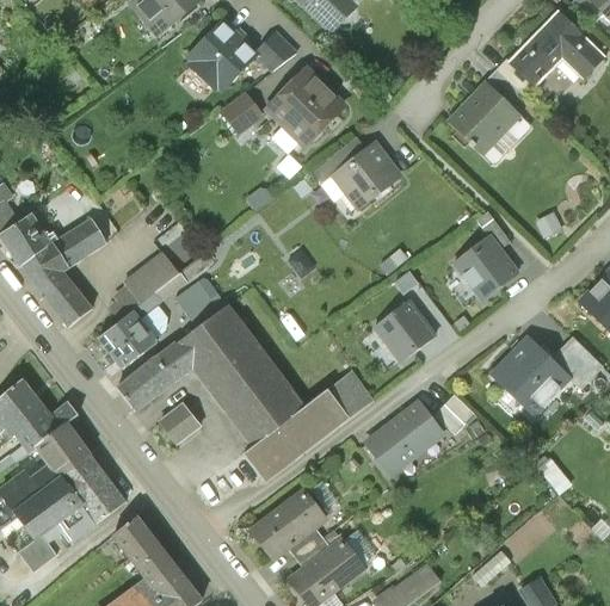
[(131,0),(158,31),(195,0),(131,0)]
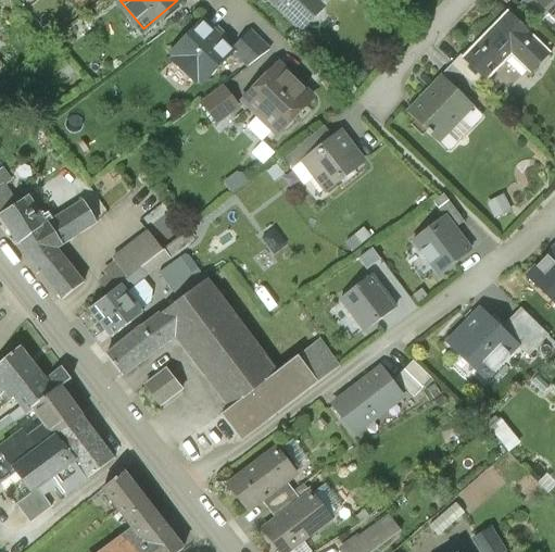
[(275,0),(299,22),(318,0),(275,0)]
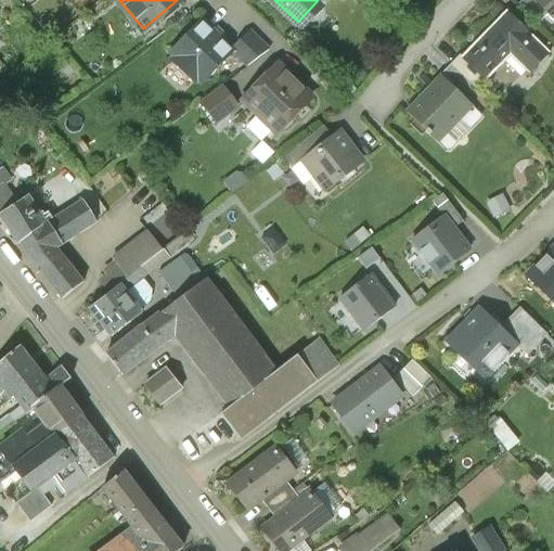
[(539,0),(553,14),(553,0),(539,0)]
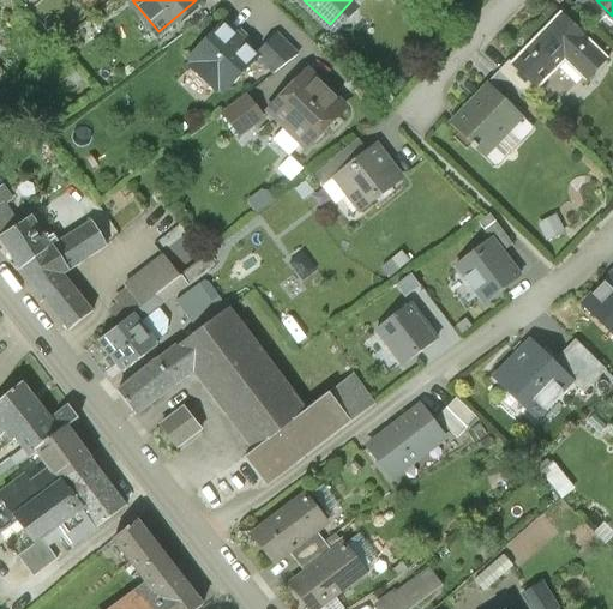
[(607,53),(563,8),(514,58),(539,82),(565,54),(586,74),(607,53)]
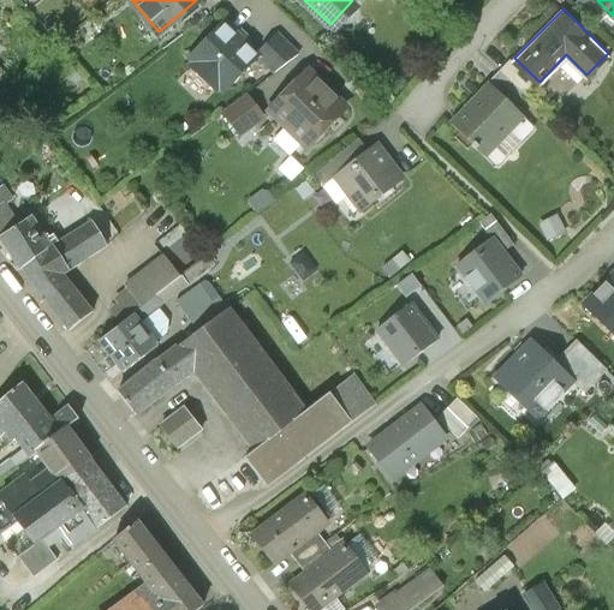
[(258,48),(225,16),(188,55),(225,90),(258,54),(261,51),(258,48)]
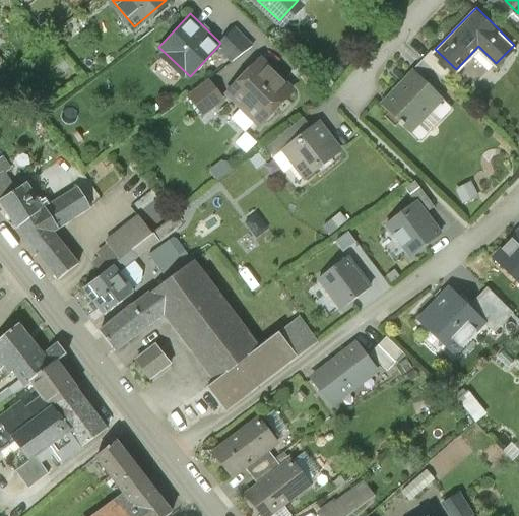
[(69,30),(62,23),(54,30),(61,38),(69,30)]
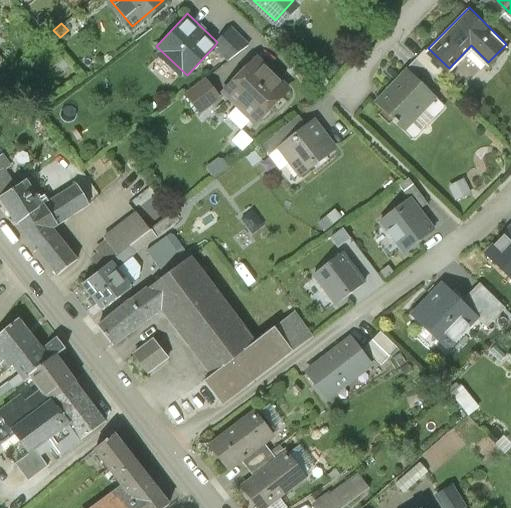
[(229,26),(215,40),(217,42),(215,45),(227,57),(228,58),(248,44),(229,26)]
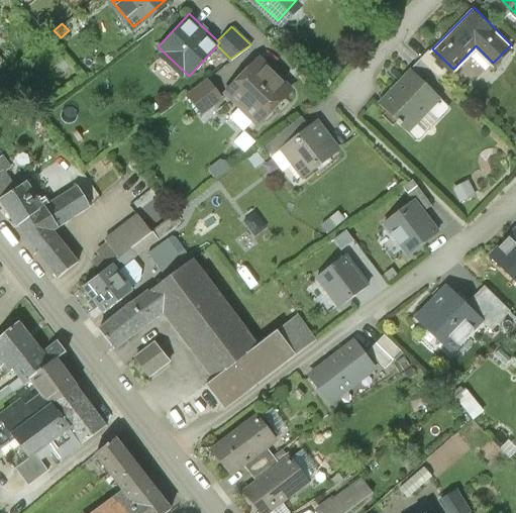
[(453,69),(432,48),(422,59),(441,76),(443,79),(453,69)]
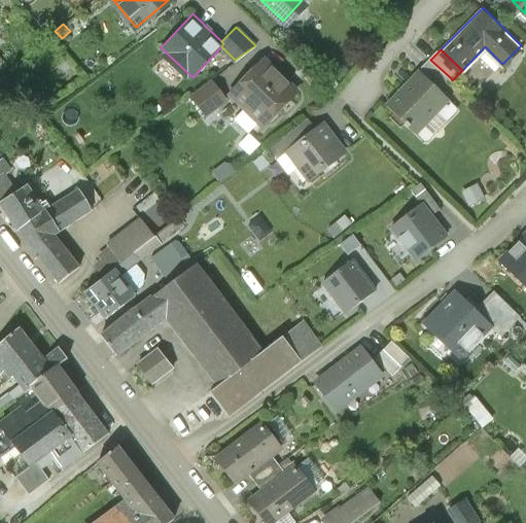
[(296,86),(264,56),(232,90),(264,120),(296,86)]
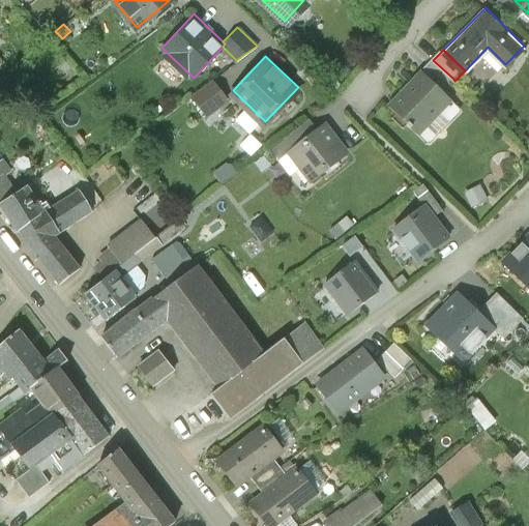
[(433,60),(422,70),(442,89),(452,78),(433,60)]
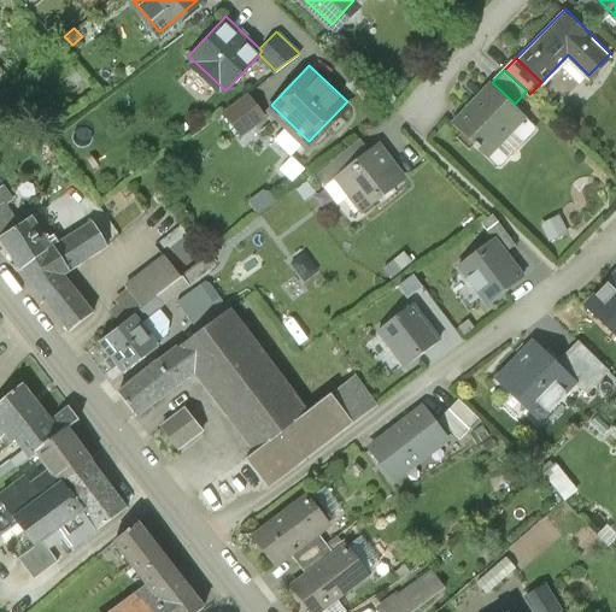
[(515,104),(492,82),(452,124),(486,154),(488,152),(499,162),(533,124),(521,113),(523,111),(515,104)]
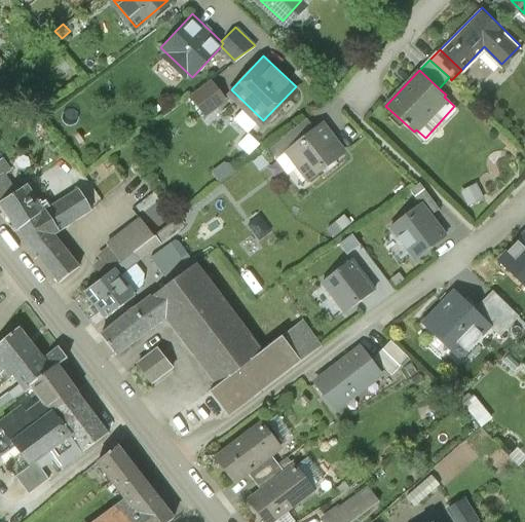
[(225,97),(212,78),(191,92),(204,111),(225,97)]
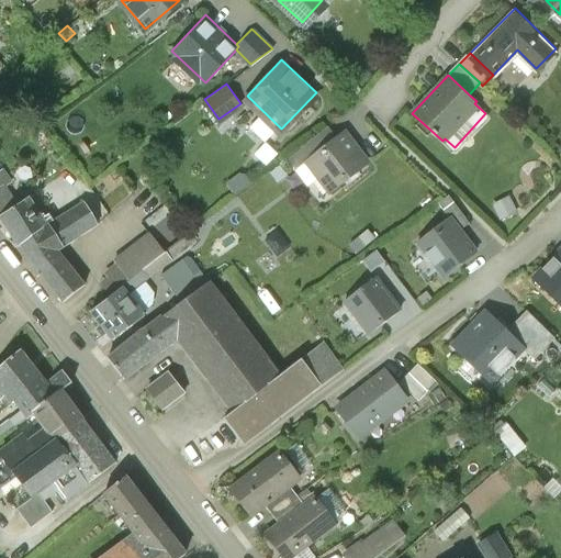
[(306,157),(336,134),(327,124),(288,155),(295,165),(306,157)]
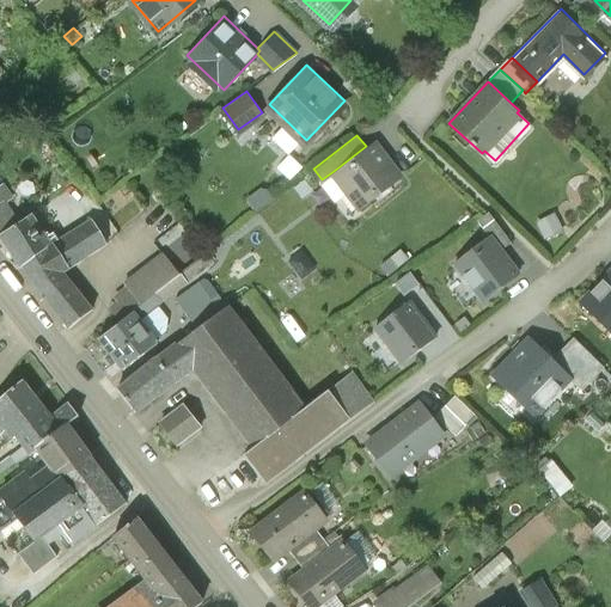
[(401,172),(376,139),(366,146),(334,171),(359,204),(401,172)]
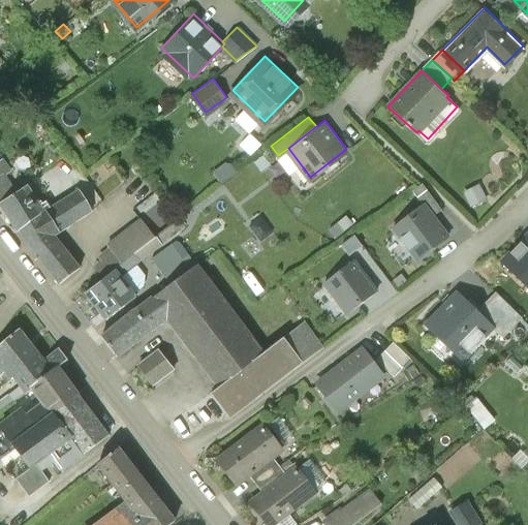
[(0,174),(4,172),(10,168),(2,157),(0,158),(0,174)]
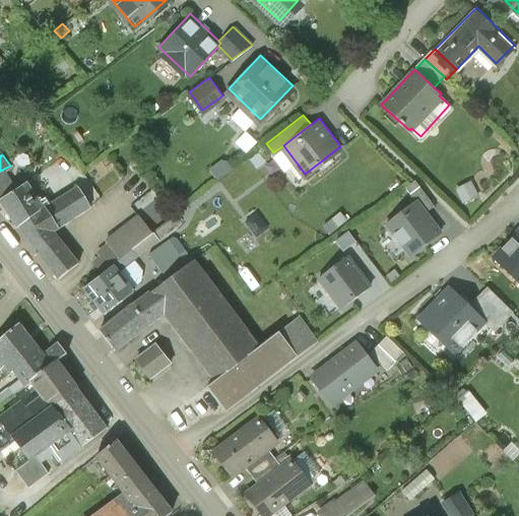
[(221,158),(209,169),(217,179),(233,167),(226,159),(221,158)]
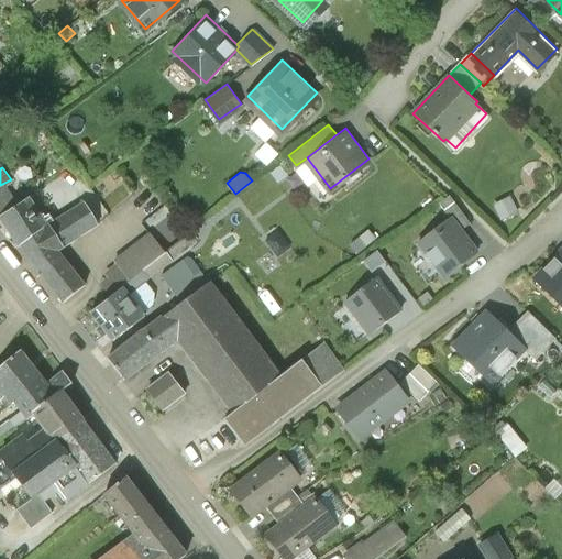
[(0,211),(1,214),(18,203),(4,183),(0,185),(0,211)]
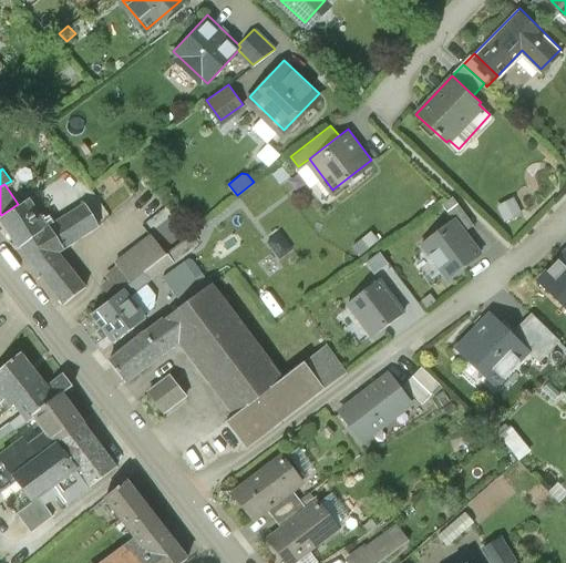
[(451,216),(460,228),(471,222),(453,194),(442,202),(451,216)]
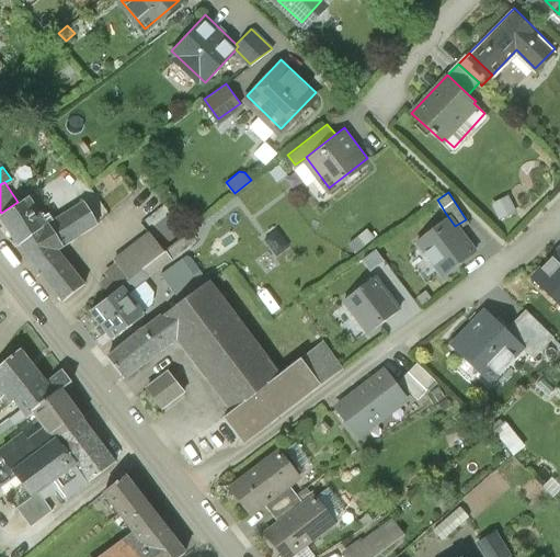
[(21,242),(48,224),(30,194),(18,202),(1,213),(21,242)]
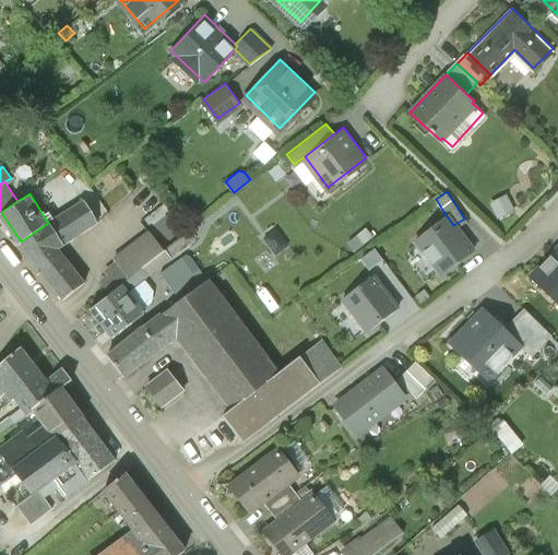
[(506,195),(490,201),(497,215),(512,209),(506,195)]
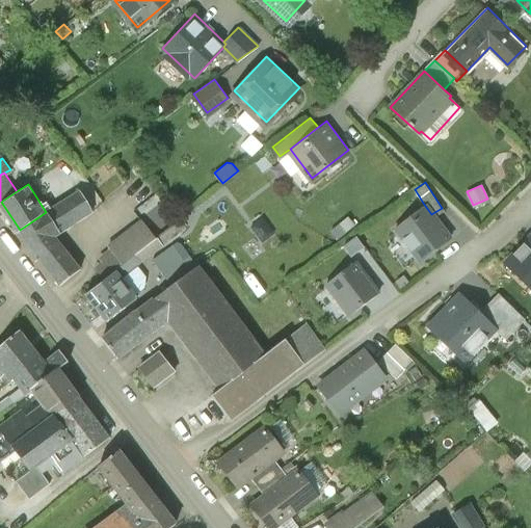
[(77,192),(50,210),(62,230),(90,212),(77,192)]
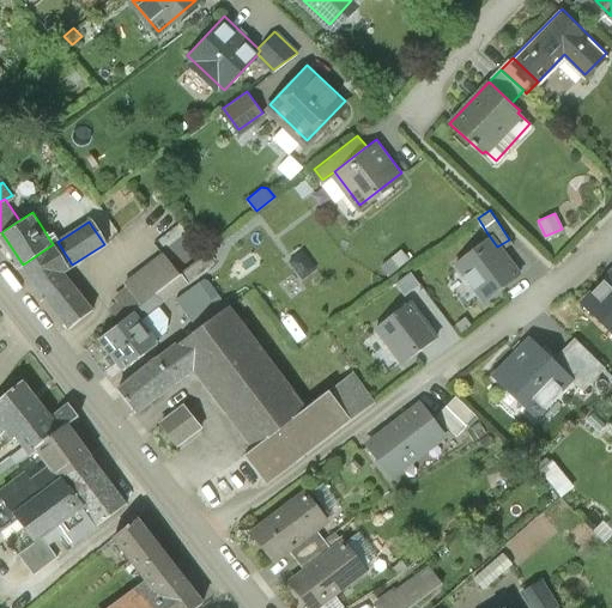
[(497,247),(488,233),(452,261),(482,298),(516,272),(497,247)]
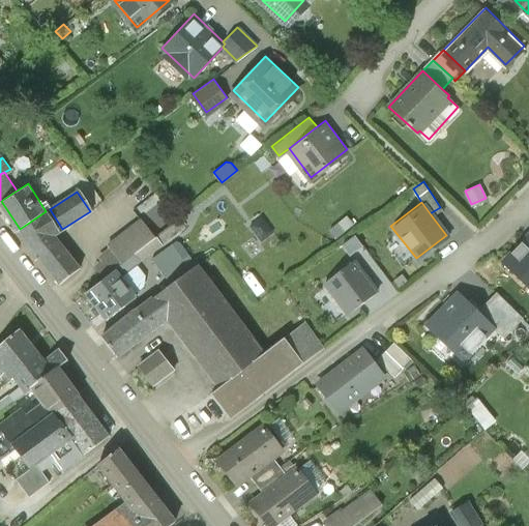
[(62,229),(50,209),(46,211),(20,229),(38,254),(59,237),(56,233),(62,229)]
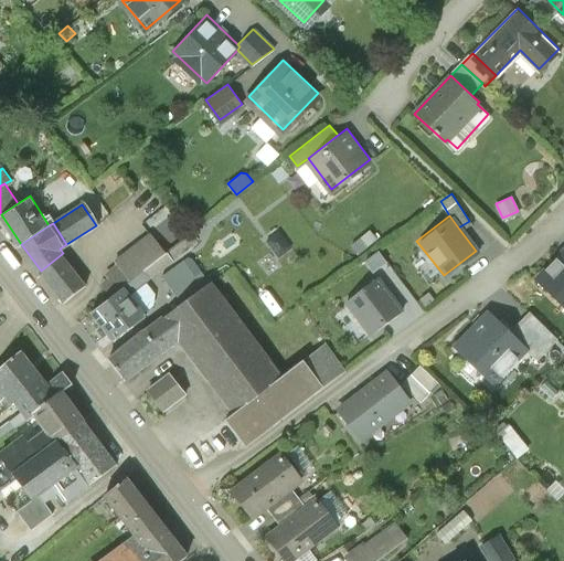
[(185,232),(161,250),(170,261),(194,243),(185,232)]
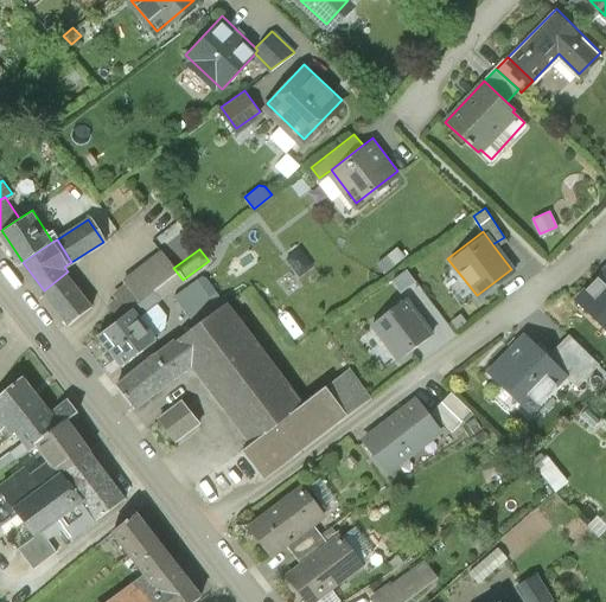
[(133,308),(178,275),(173,268),(160,251),(122,280),(126,283),(113,293),(116,298),(109,302),(121,318),(133,308)]
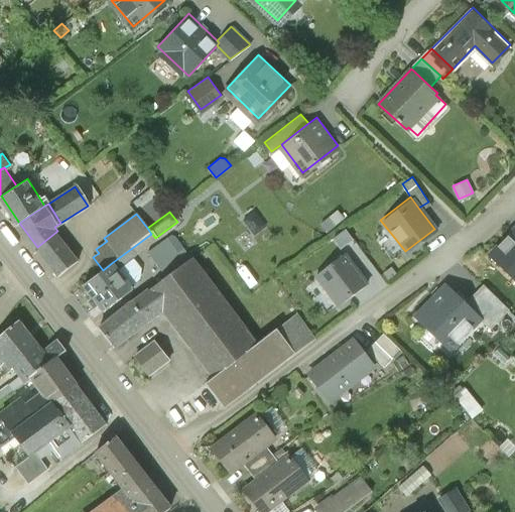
[(514,225),(489,253),(514,278),(514,225)]
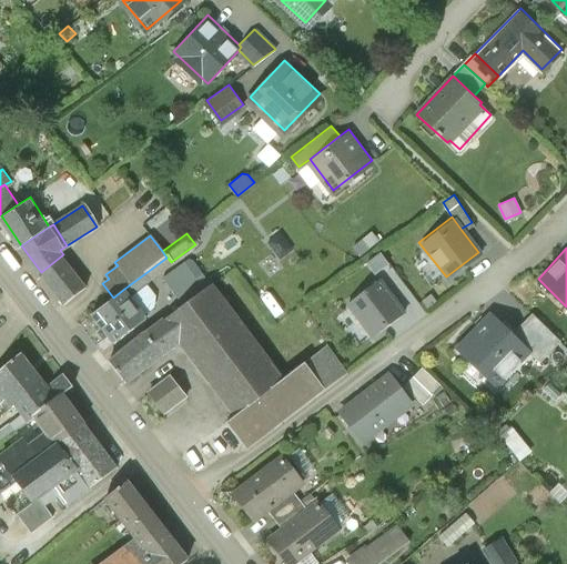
[(366,261),(374,272),(388,261),(381,250),(366,261)]
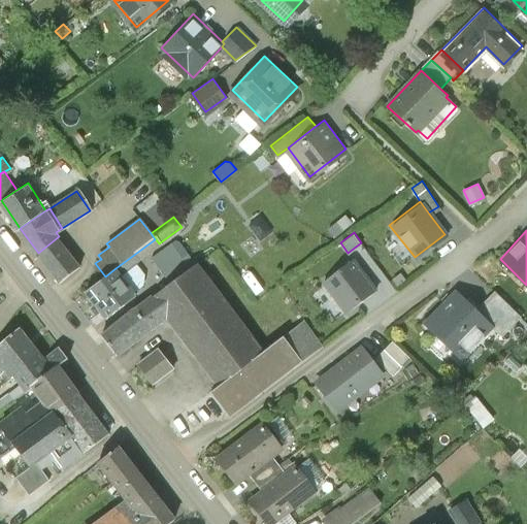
[(80,265),(59,236),(38,253),(60,281),(80,265)]
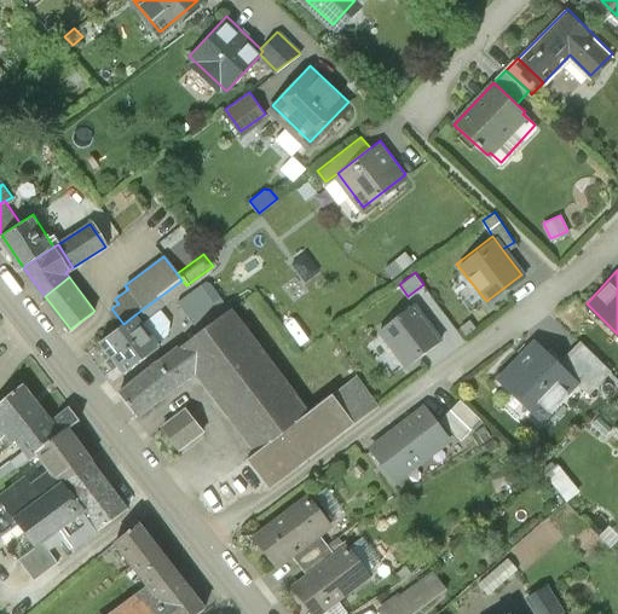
[(136,314),(142,322),(188,288),(186,285),(182,281),(136,314)]
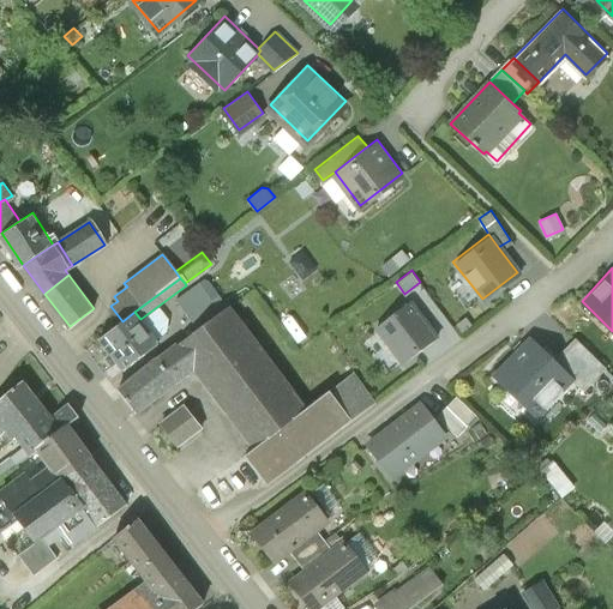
[(437,336),(410,301),(376,327),(402,362),(437,336)]
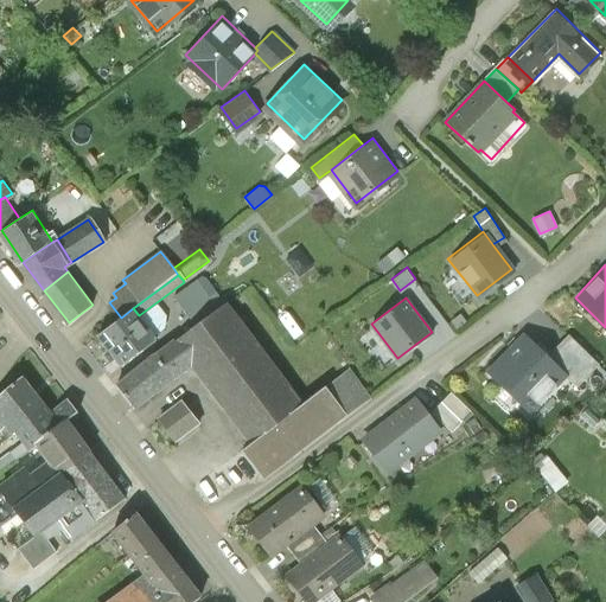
[(227,301),(173,341),(190,364),(252,443),(305,402),(227,302),(227,301)]
